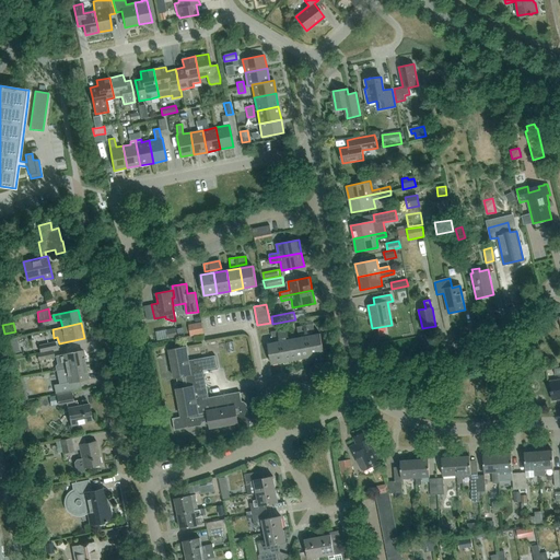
[(313,324),(296,327),(298,335),(315,331),(313,324)]
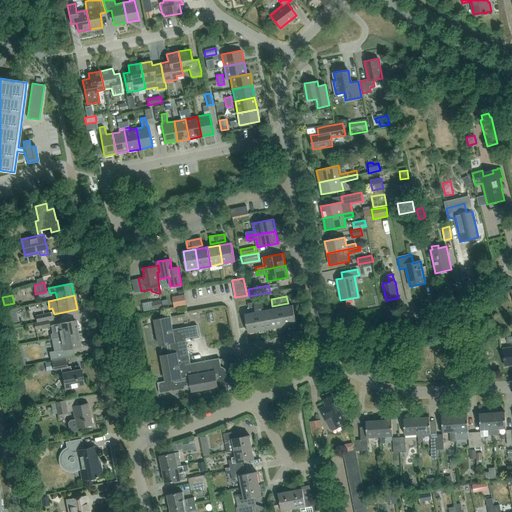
[(161,301),(152,302),(154,309),(163,308),(161,301)]
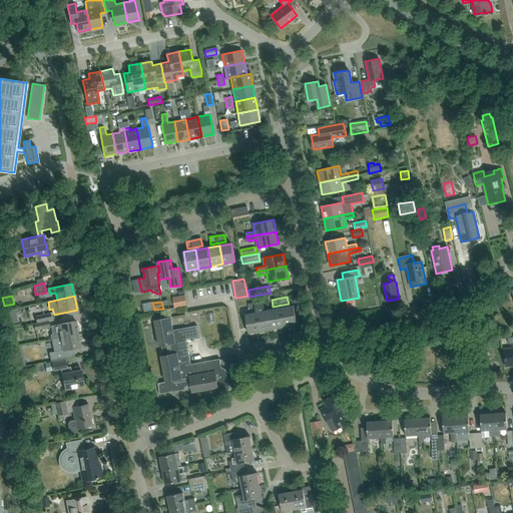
[(263,302),(248,304),(249,311),(265,309),(263,302)]
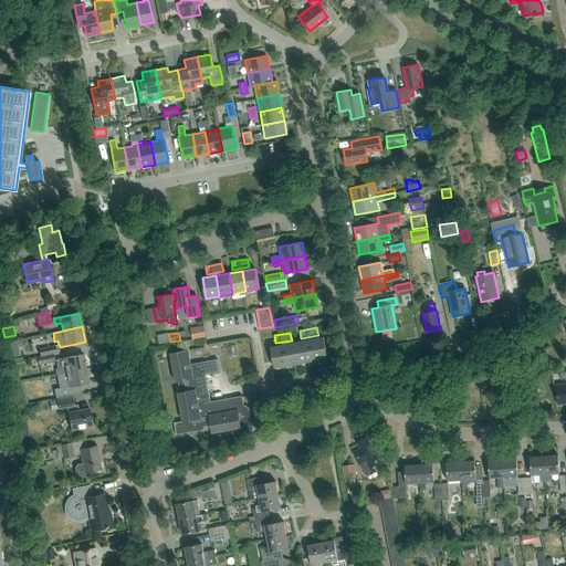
[(324,337),(311,339),(315,360),(328,358),(324,337)]
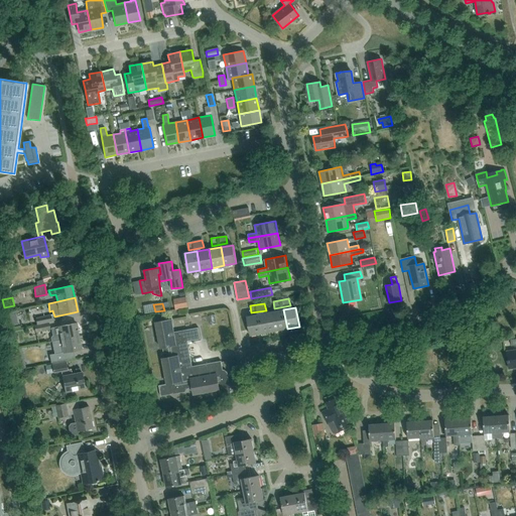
[(283,309),(271,311),(274,331),(287,329),(283,309)]
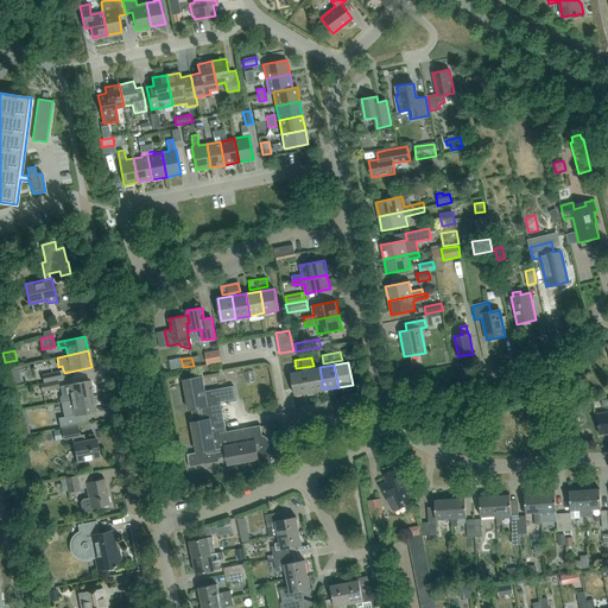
[(19,367),(8,369),(12,384),(21,382),(19,367)]
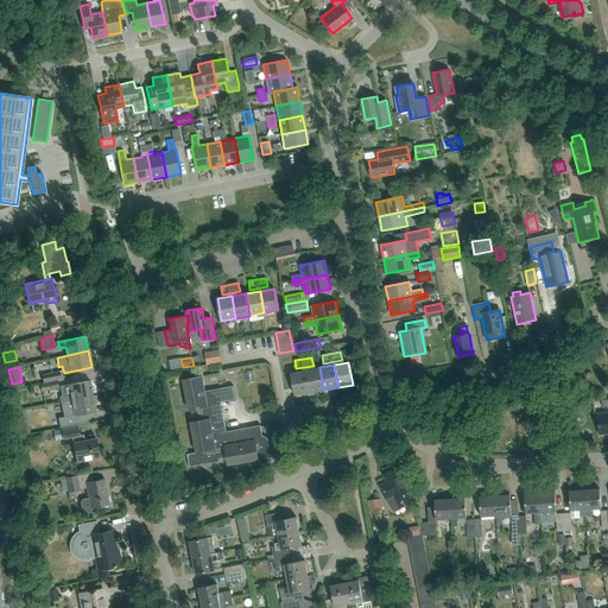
[(309,393),(323,390),(320,367),(305,369),(309,393)]
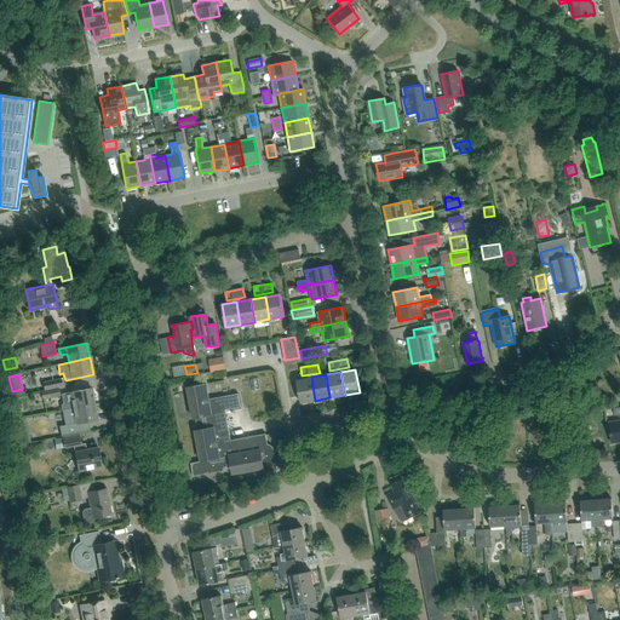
[(315,401),(311,377),(297,379),(300,403),(315,401)]
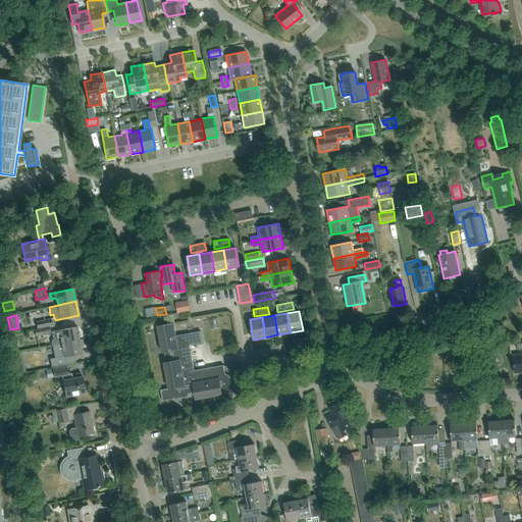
[(51,319),(36,322),(38,328),(52,324),(51,319)]
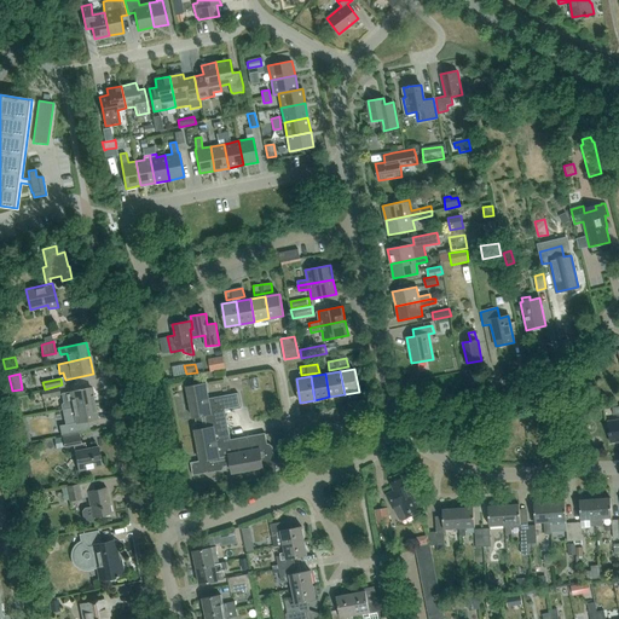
[(231,440),(225,410),(241,406),(238,393),(209,399),(206,383),(187,387),(192,418),(196,417),(198,429),(195,431),(201,462),(194,463),(195,475),(223,470),(225,468),(225,466),(231,464),(232,473),(264,468),(265,476),(278,474),(273,446),(268,444),(267,444),(265,434),(231,440)]
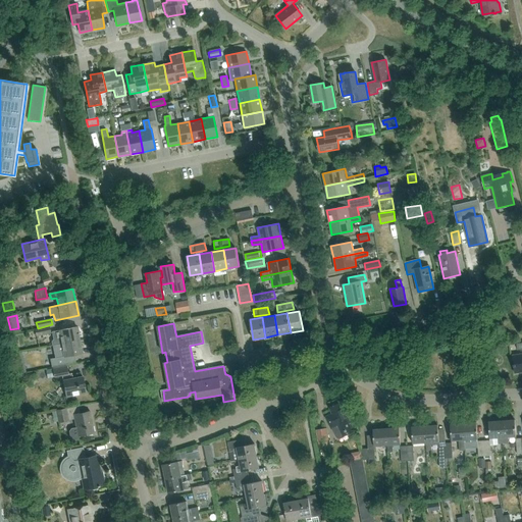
[(48,326),(35,329),(36,335),(49,332),(48,326)]
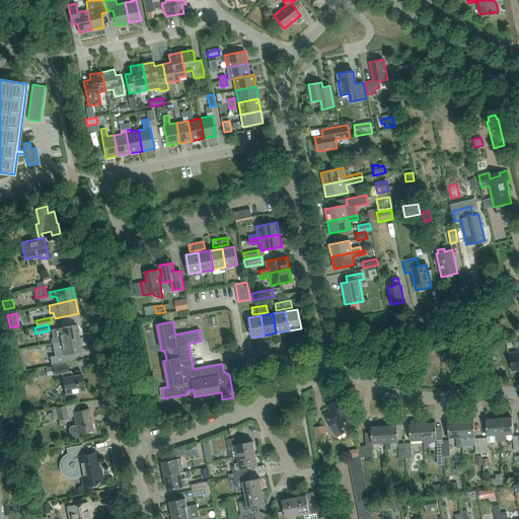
[(52,344),(79,339),(76,325),(58,328),(59,328),(52,330),(54,338),(52,341),(52,344)]
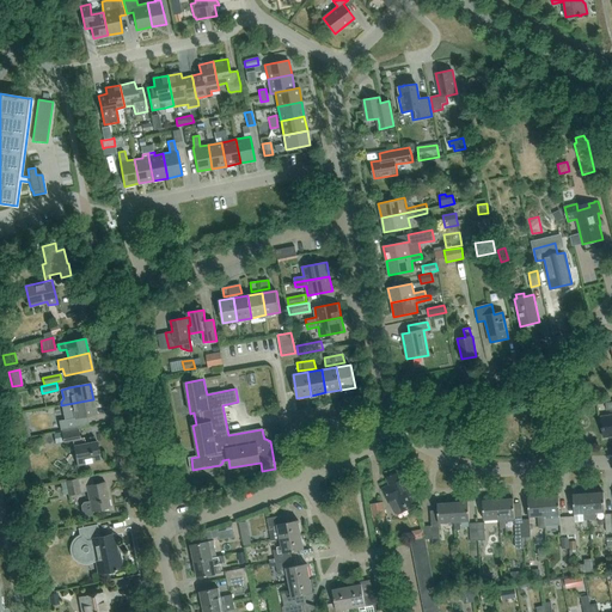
[(93,399),(61,405),(65,420),(59,421),(61,430),(81,427),(80,417),(96,414),(93,399)]
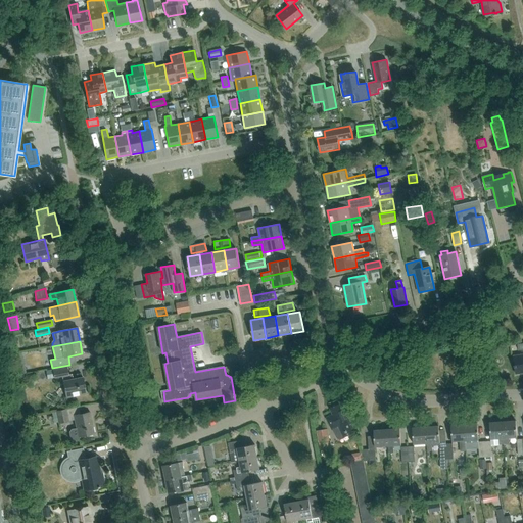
[(522,343),(517,344),(518,350),(522,349),(522,354),(514,357),(515,365),(515,367),(516,374),(522,372),(522,343)]
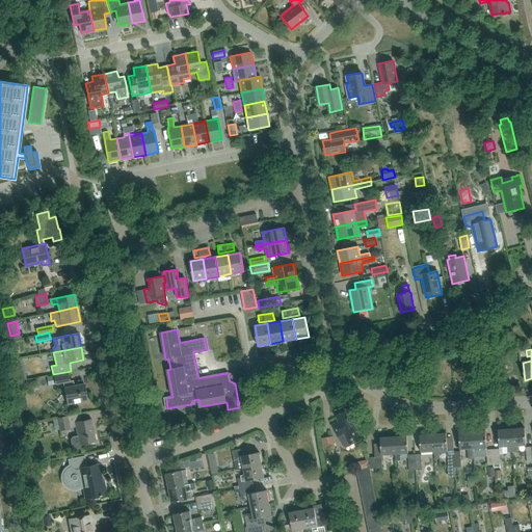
[(22,360),(16,361),(19,373),(25,372),(22,360)]
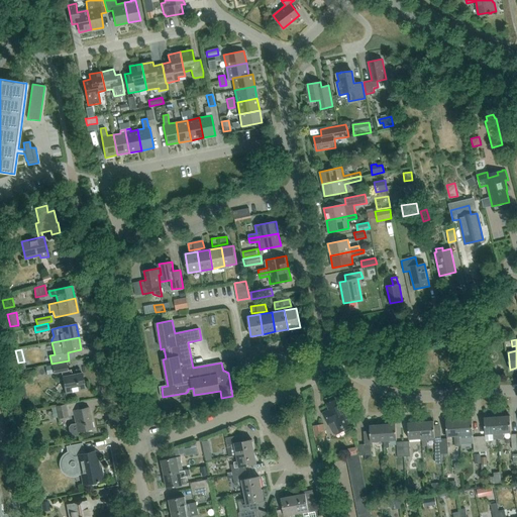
[(53,374),(61,372),(65,394),(85,390),(82,374),(69,376),(66,363),(52,366),(53,374)]
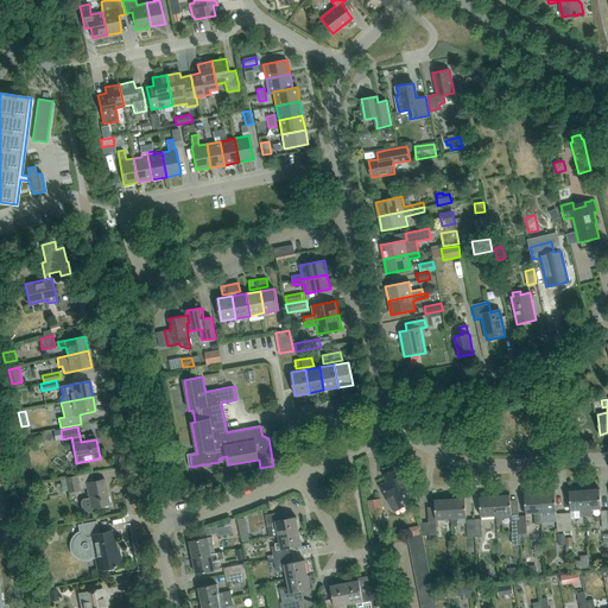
[(396,511),(398,511),(415,502),(405,486),(404,487),(394,469),(384,475),(387,482),(380,486),(387,500),(387,499),(392,508),(393,511),(396,511)]
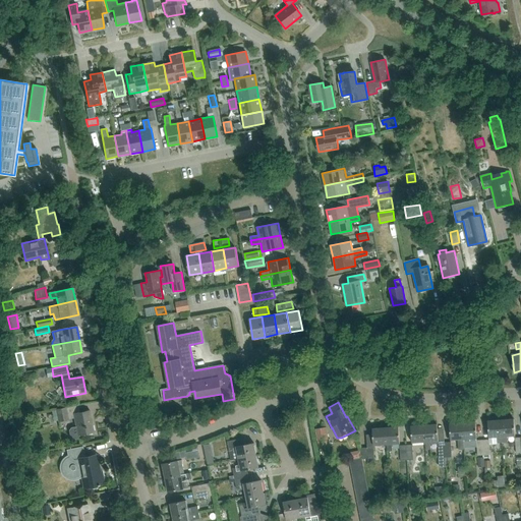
[(66,408),(56,410),(58,421),(68,419),(66,408)]
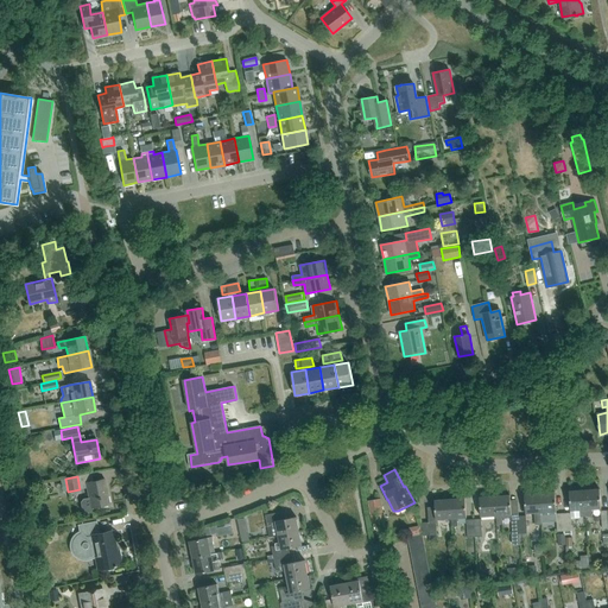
[(83,500),(82,502),(83,511),(86,512),(89,512),(92,510),(90,508),(109,505),(105,479),(86,483),(89,499),(83,500)]
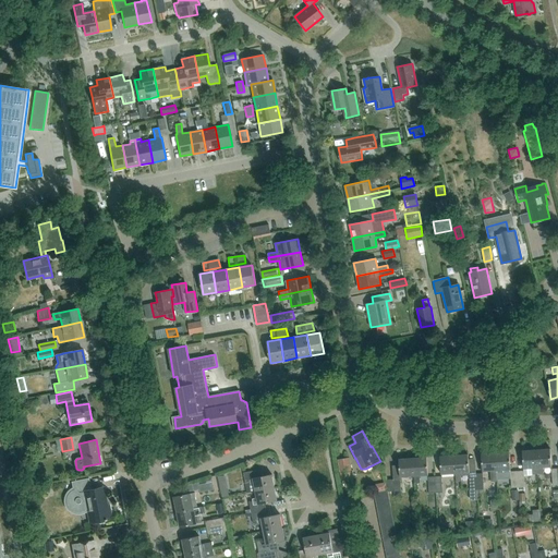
[(533,474),(538,474),(536,449),(522,450),(523,471),(517,471),(519,487),(525,487),(524,475),(533,475),(533,474)]
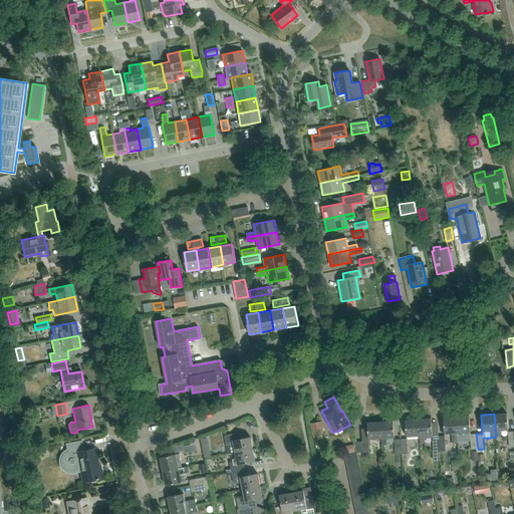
[(509,430),(508,424),(507,414),(494,414),(496,437),(501,437),(501,431),(509,430)]
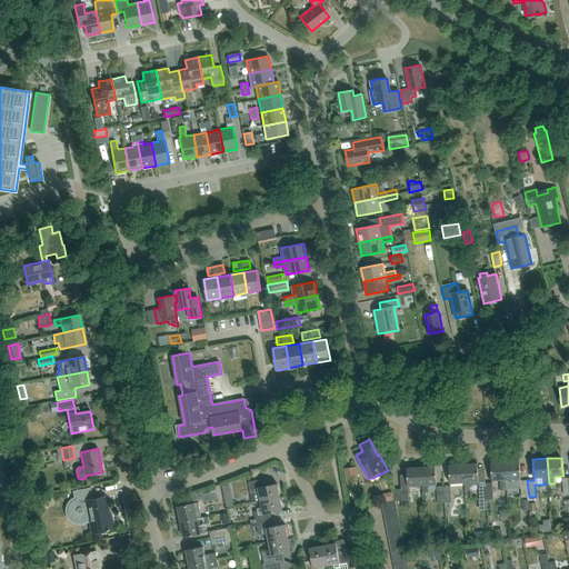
[(519,461),(505,462),(506,480),(507,490),(521,489),(522,498),(529,497),(527,480),(520,481),(519,461)]
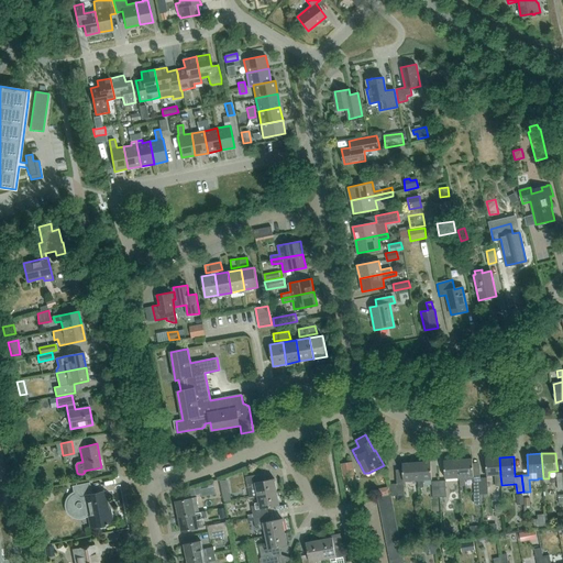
[(487,476),(495,476),(496,487),(501,486),(501,485),(500,475),(499,457),(485,459),(487,477),(487,476)]
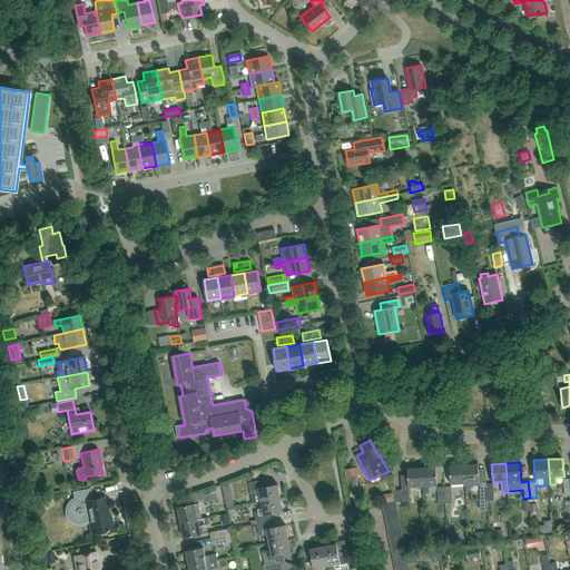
[(465,492),(472,492),(471,487),(480,485),(481,511),(489,511),(488,501),(487,485),(487,481),(480,482),(479,464),(464,465),(465,484),(465,492)]
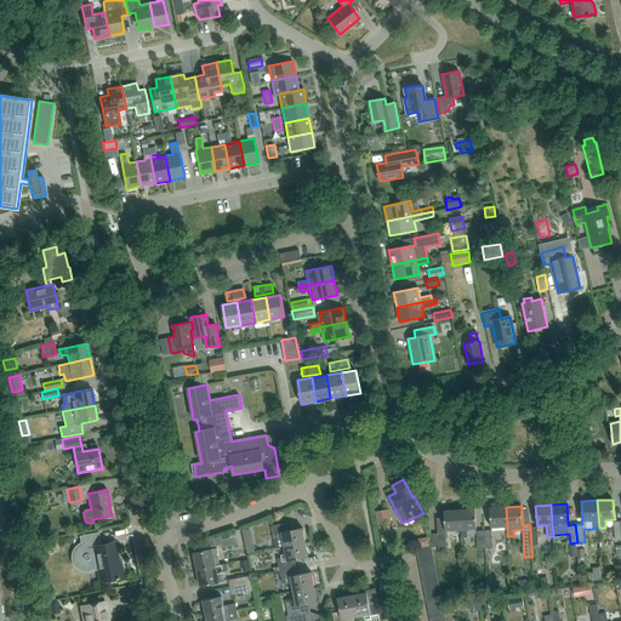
[(507,528),(506,507),(490,508),(491,529),(507,528)]
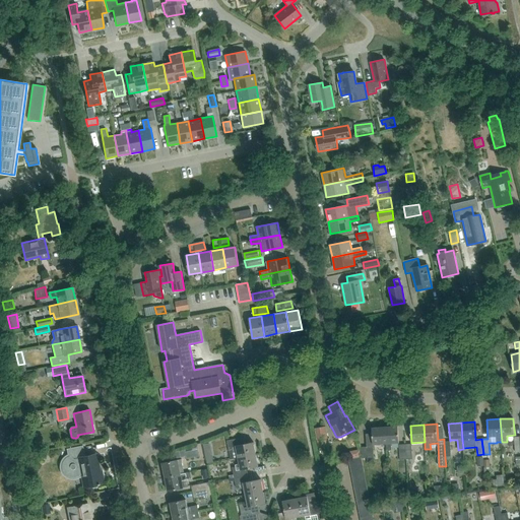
[(327,446),(326,439),(328,439),(326,427),(316,429),(318,441),(319,447),(327,446)]
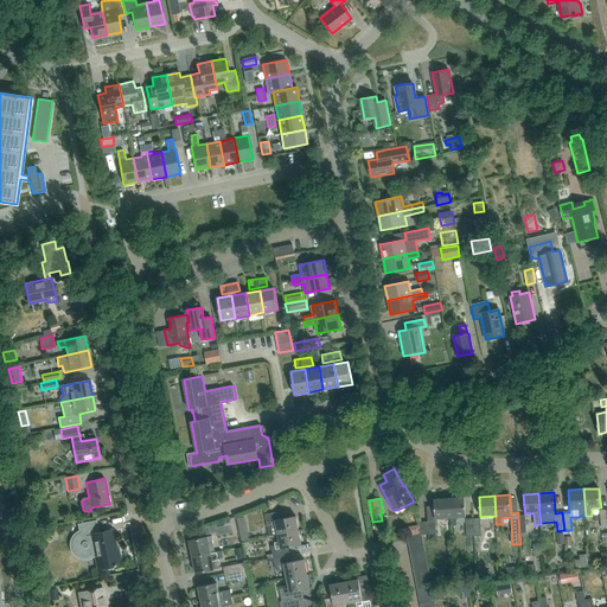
[(465,498),(449,499),(451,519),(452,526),(458,526),(457,518),(466,518),(465,498)]
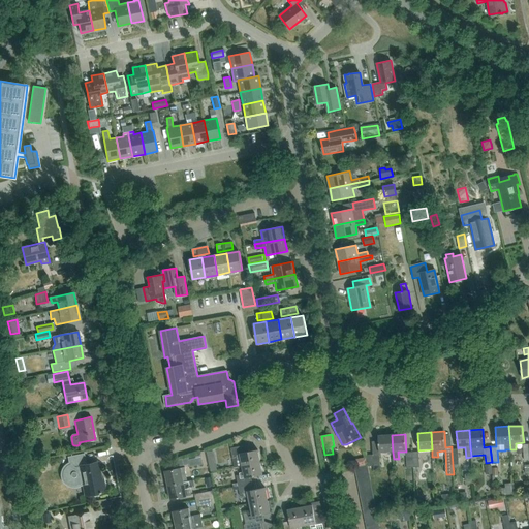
[(380,453),(393,453),(392,435),(378,436),(379,442),(373,442),(375,471),(381,471),(380,456),(380,453)]
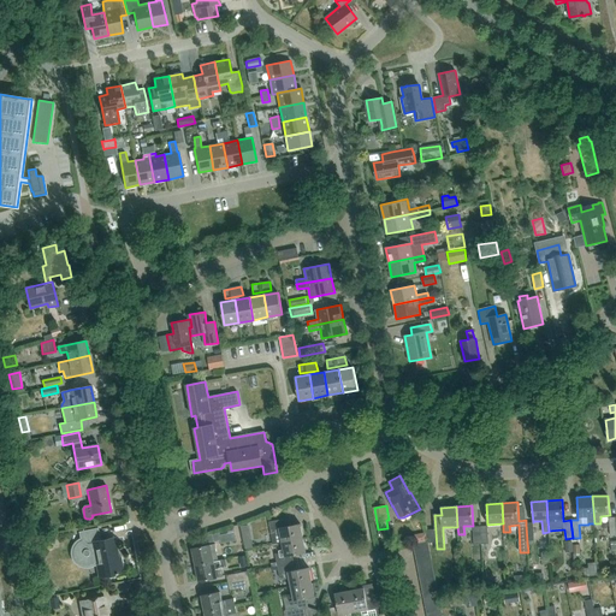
[(273,544),(283,543),(303,538),(300,525),(291,526),(290,519),(268,522),(273,544)]
